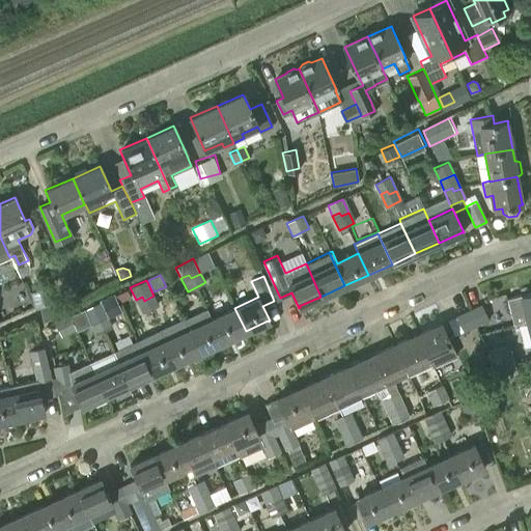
[(31,291),(35,306),(52,302),(48,286),(31,291)]
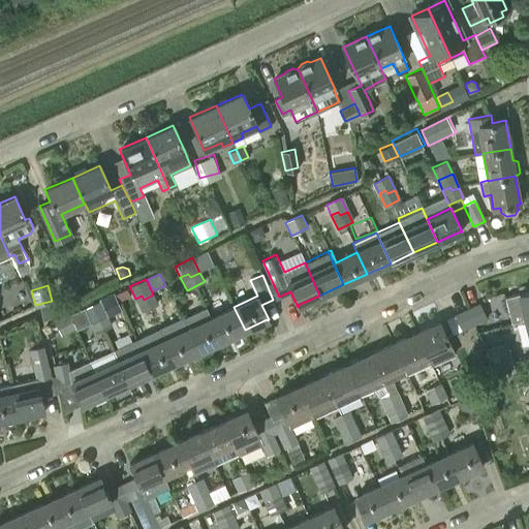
[(528,290),(504,298),(511,323),(525,319),(528,317),(528,290)]
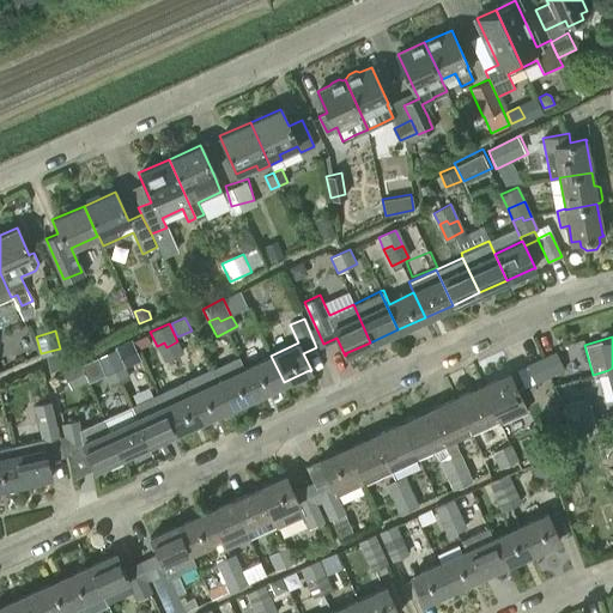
[(183,352),(177,341),(167,347),(164,343),(157,346),(164,360),(183,352)]
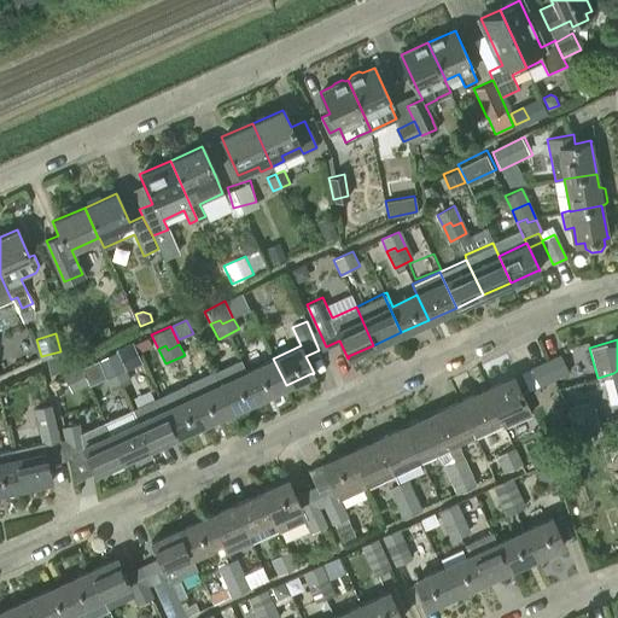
[(114,375),(126,369),(117,351),(98,360),(104,374),(111,371),(114,375)]
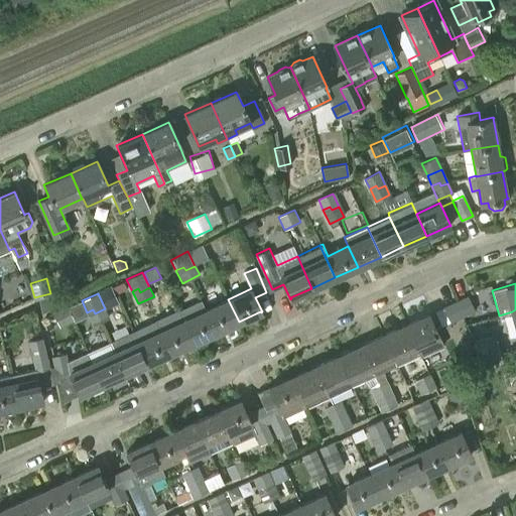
[(39,297),(42,312),(52,307),(50,295),(39,297)]
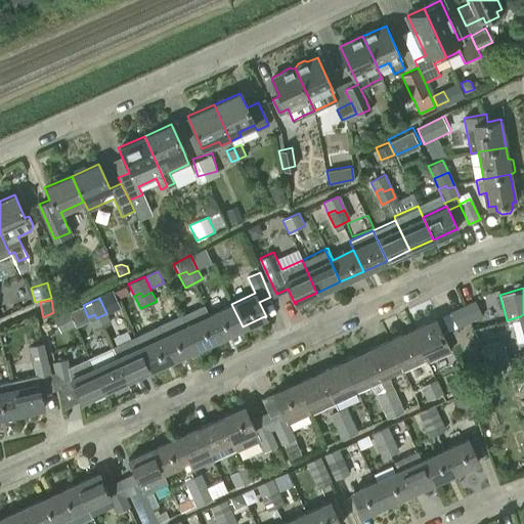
[(474,302),(465,306),(468,313),(464,315),(468,322),(481,316),(474,302)]
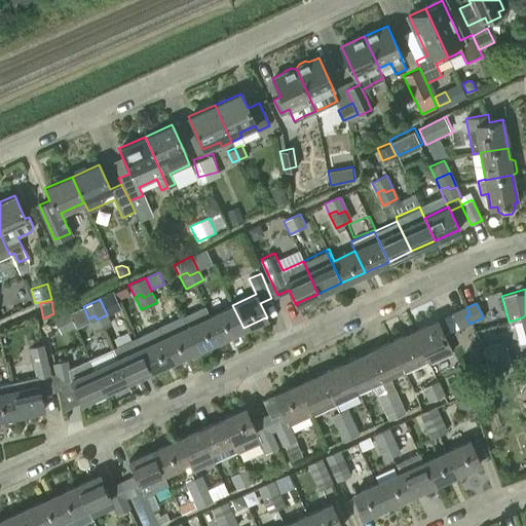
[(243,328),(232,305),(210,315),(220,338),(243,328)]
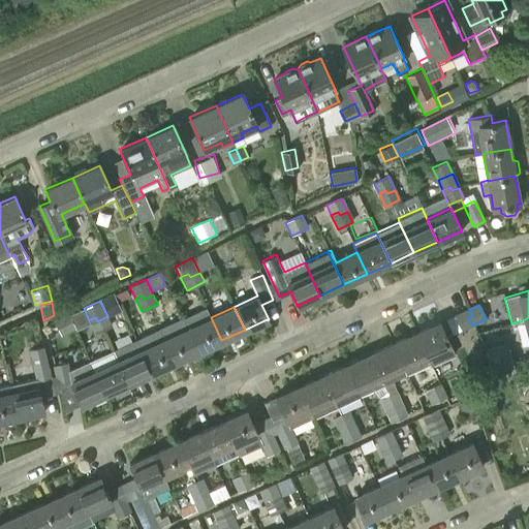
[(472,316),(469,309),(455,315),(462,331),(472,325),(468,318),(472,316)]
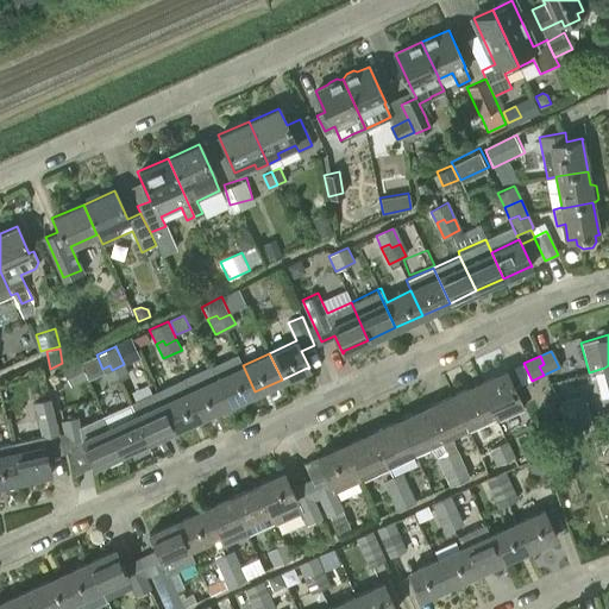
[(70,384),(86,377),(79,363),(64,370),(70,384)]
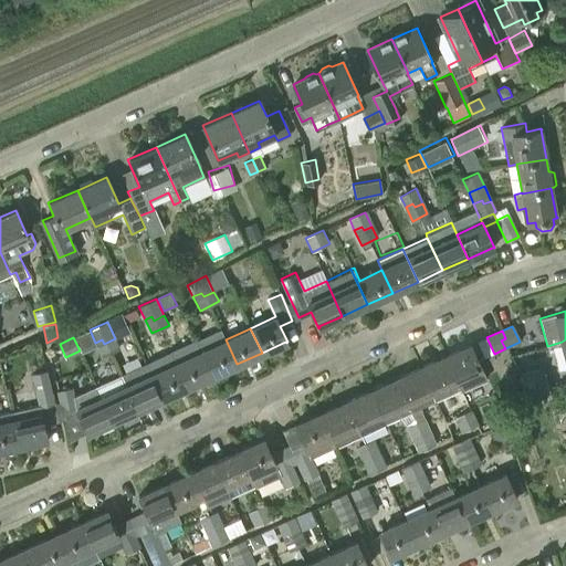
[(102,339),(95,343),(102,357),(119,349),(115,338),(104,344),(102,339)]
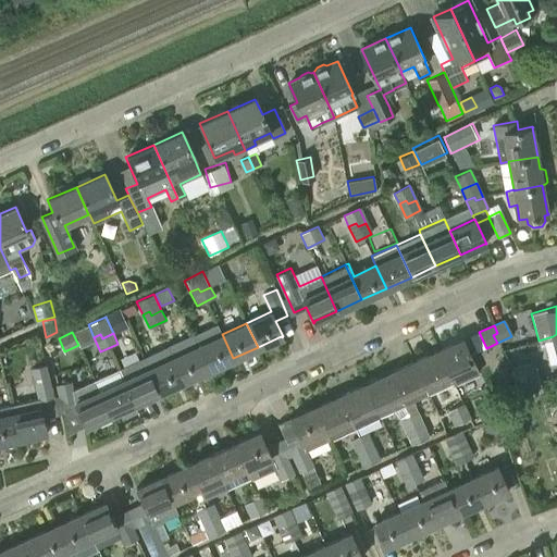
[(233,358),(222,334),(197,345),(208,370),(233,358)]
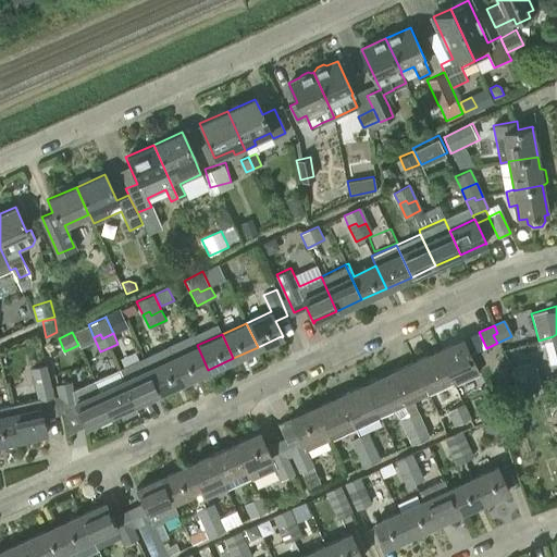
[(438,350),(453,382),(453,383),(478,372),(462,338),(461,338),(462,339),(438,350)]
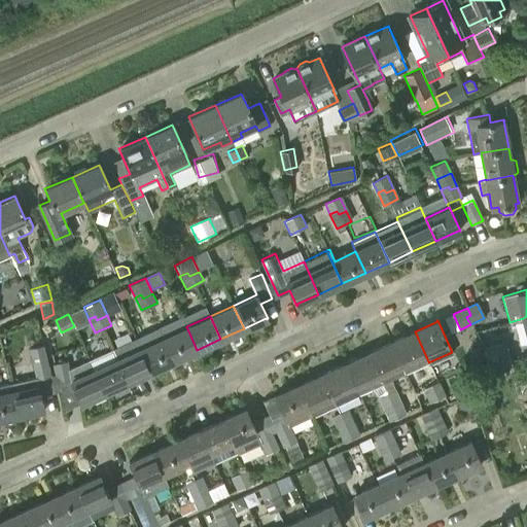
[(197,350),(186,326),(163,338),(174,360),(197,350)]
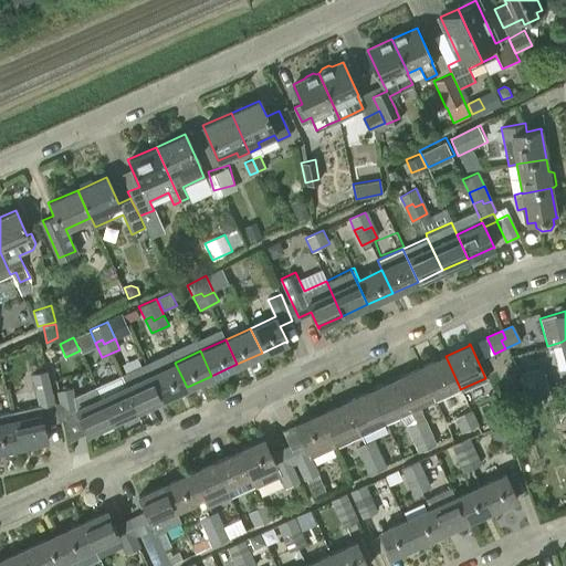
[(460,388),(446,356),(420,368),(435,399),(460,388)]
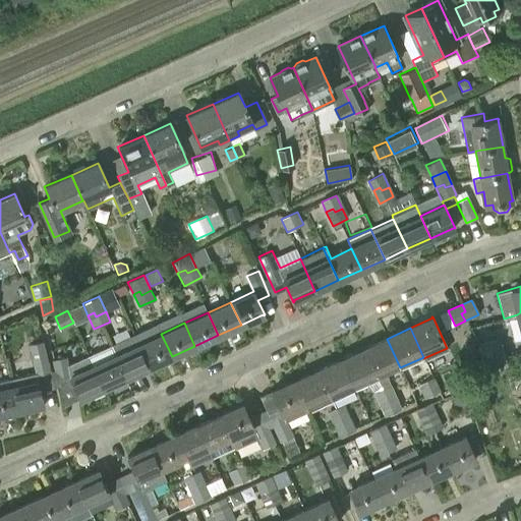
[(161,334),(138,344),(149,366),(172,356),(161,334)]
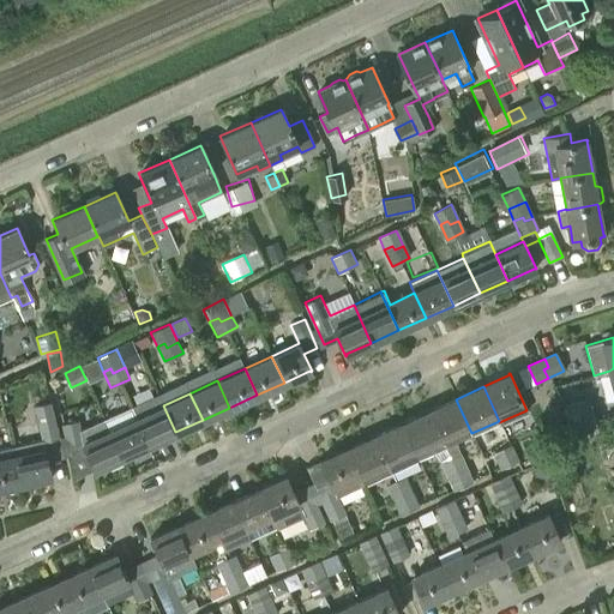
[(595,421),(595,419),(589,398),(563,405),(567,428),(595,421)]
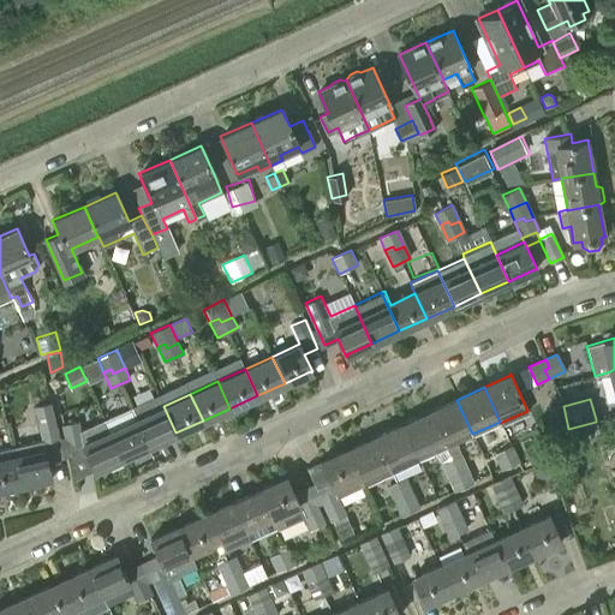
[(457,400),(430,412),(446,447),(472,434),(457,400)]
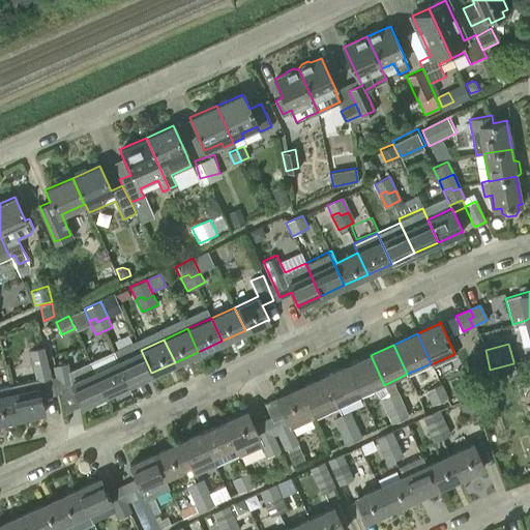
[(36,380),(12,385),(20,417),(43,412),(43,413),(45,413),(40,396),(54,393),(43,348),(30,350),(36,380)]
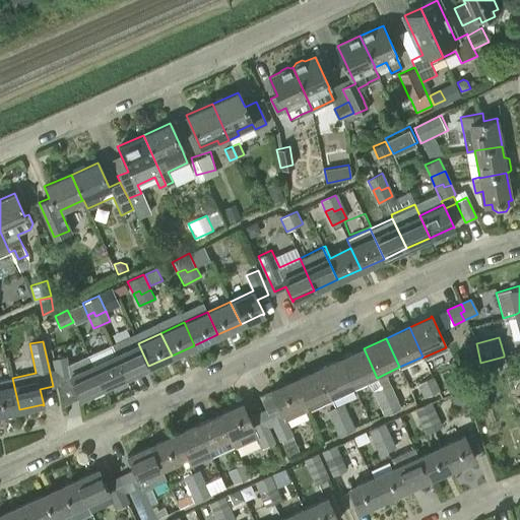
[(138,343),(116,353),(115,353),(126,377),(148,366),(138,343)]
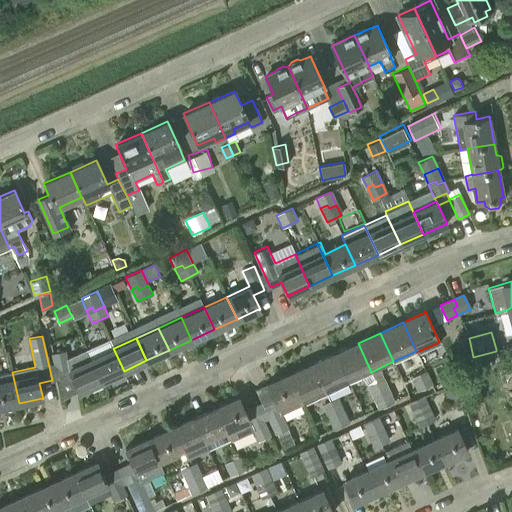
[(114,348),(110,340),(86,351),(100,381),(124,371),(113,348),(114,348)]
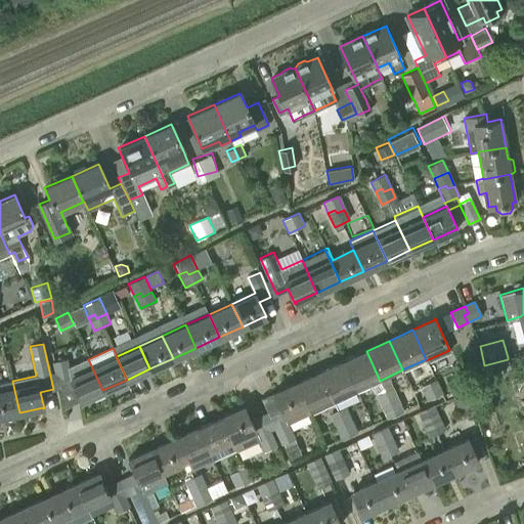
[(366,351),(343,361),(357,392),(358,392),(357,391),(380,381),(366,351)]
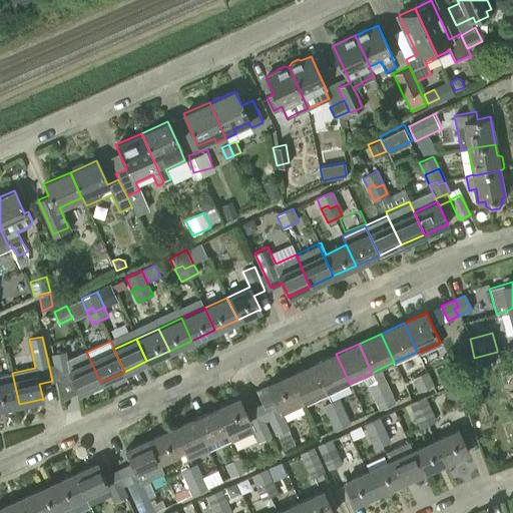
[(100,382),(86,352),(66,361),(64,352),(52,355),(57,380),(71,377),(78,393),(79,393),(79,392),(100,382)]
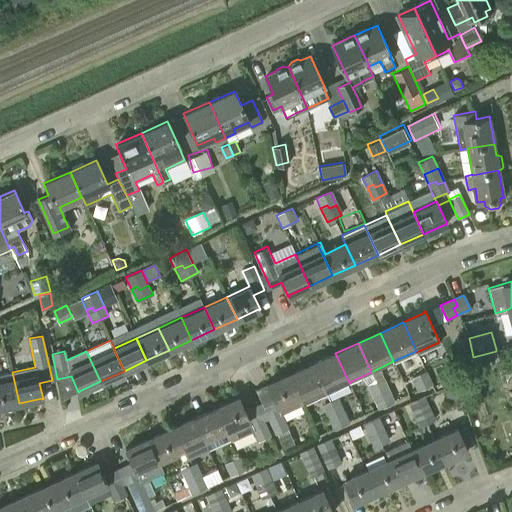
[(349,383),(335,353),(312,364),(326,393),(349,383)]
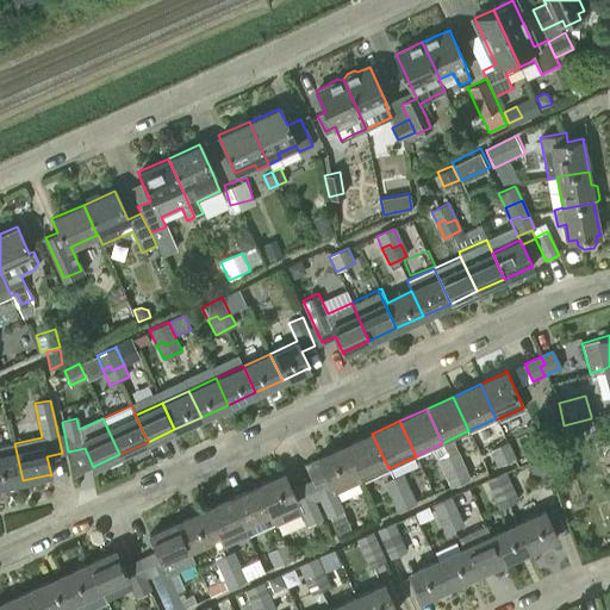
[(372,434),(346,446),(361,480),(388,468),(372,434)]
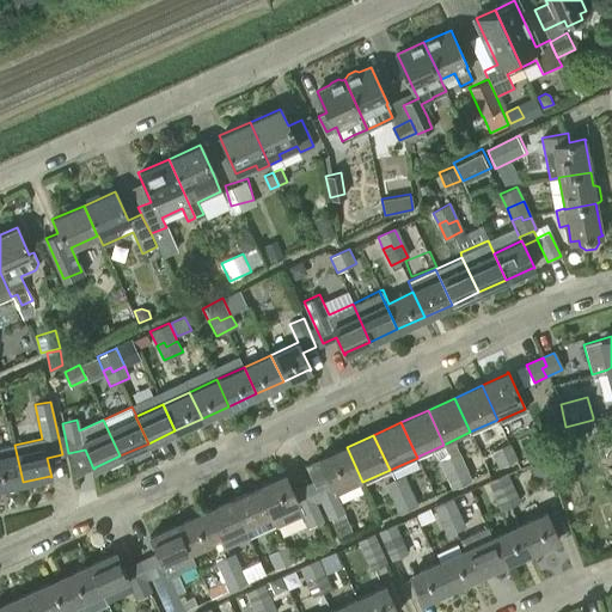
[(490,450),(499,466),(499,467),(516,459),(509,441),(490,450)]
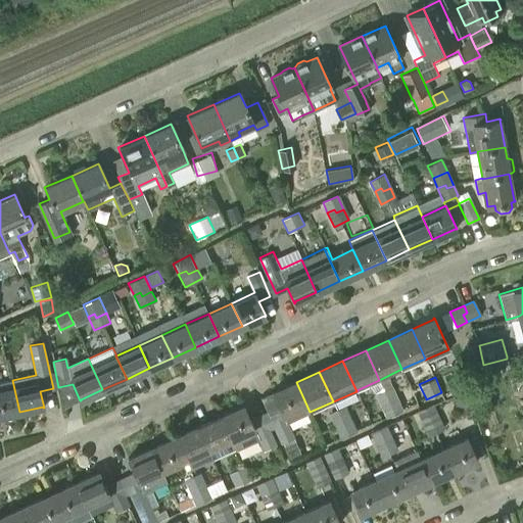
[(0,416),(19,412),(12,380),(0,382),(0,416)]
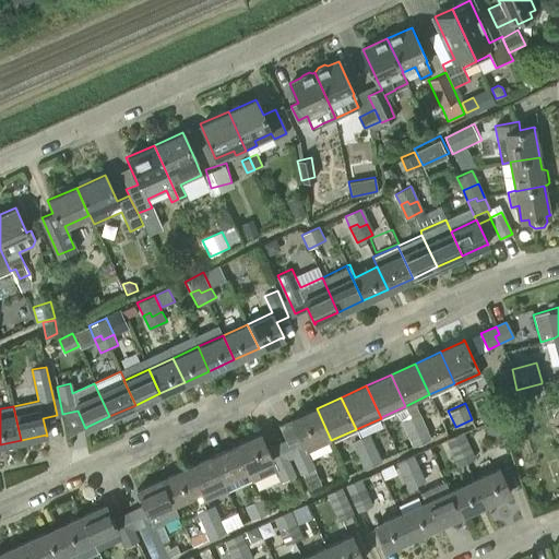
[(331,440),(317,408),(293,419),(292,418),(292,419),(298,435),(286,440),(300,473),(314,466),(308,451),(331,440)]
